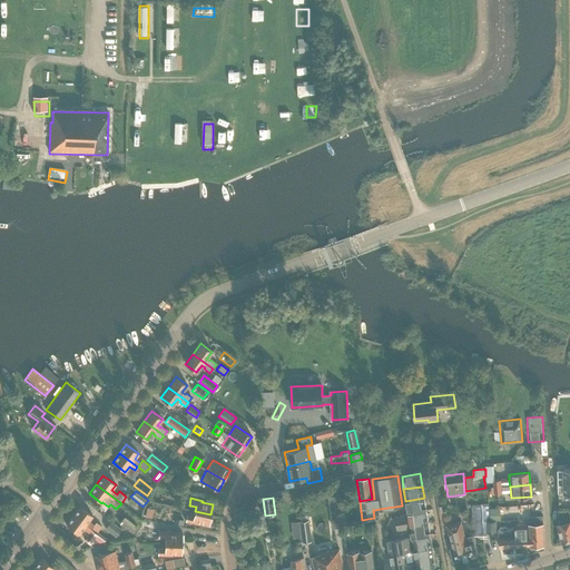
[(405,501),(408,513),(426,510),(424,498),(405,501)]
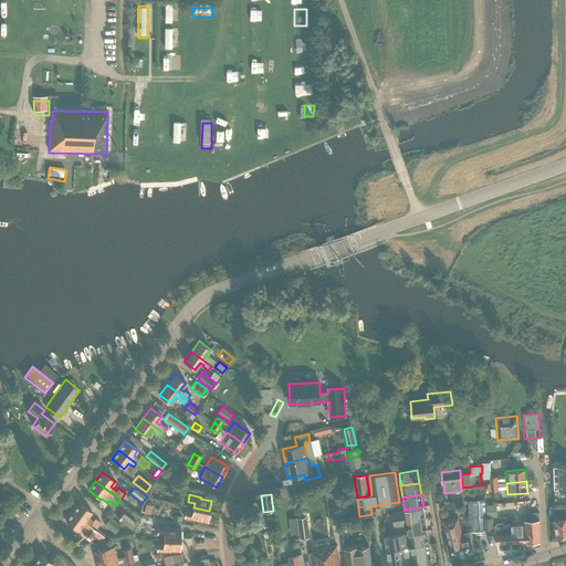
[(485,500),(468,502),(471,532),(483,532),(483,528),(493,528),(493,517),(501,516),(500,503),(485,505),(485,500)]
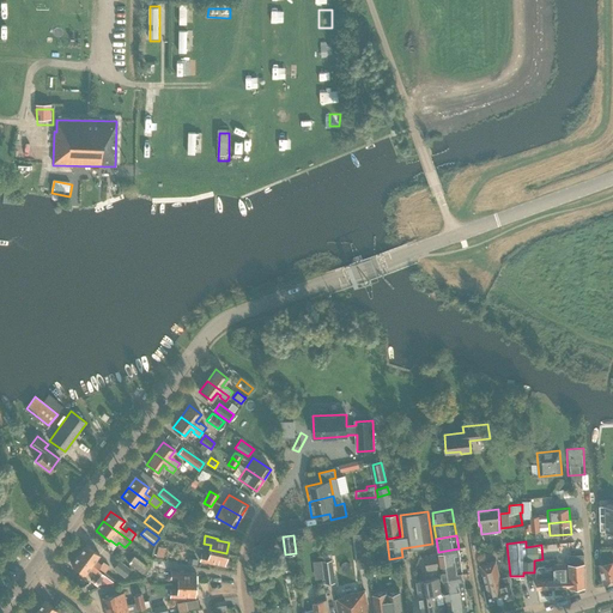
[(164,557),(167,546),(158,544),(156,556),(164,557)]
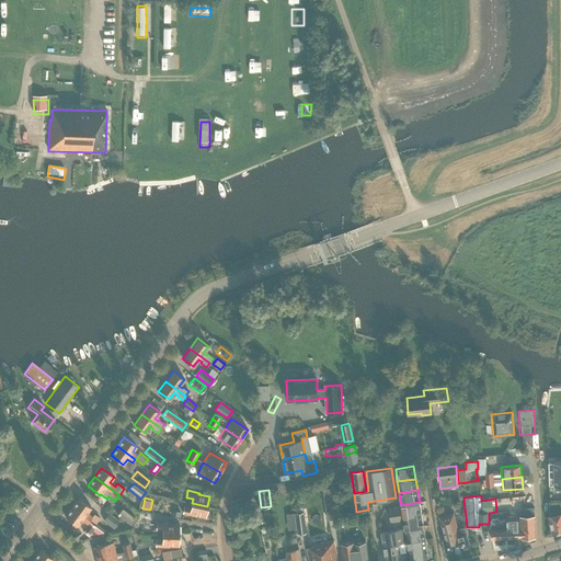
[(90,521),(90,519),(92,517),(87,513),(91,507),(79,499),(71,507),(90,521)]
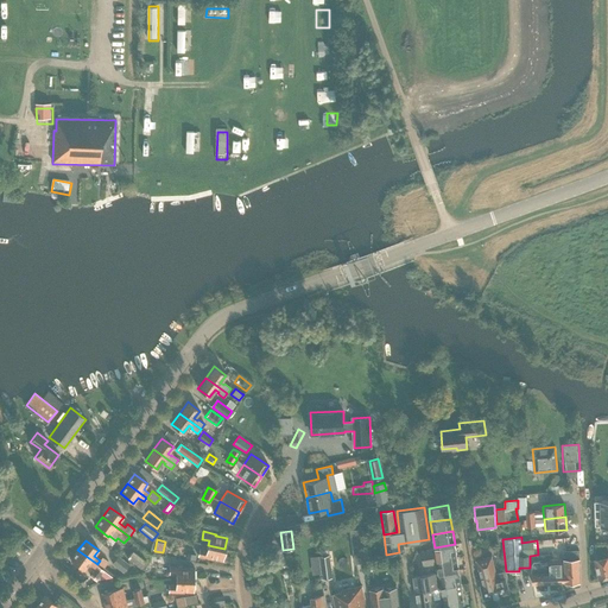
[(437,561),(456,557),(455,544),(435,548),(437,561)]
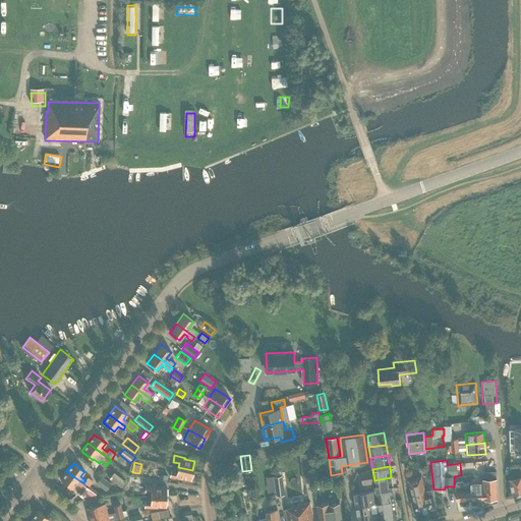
[(190,480),(192,470),(178,467),(177,471),(171,470),(169,477),(180,479),(180,478),(190,480)]
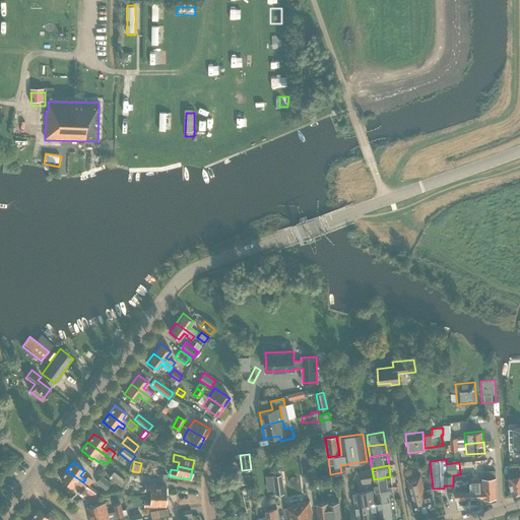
[(371,469),(361,471),(363,483),(373,482),(371,469)]
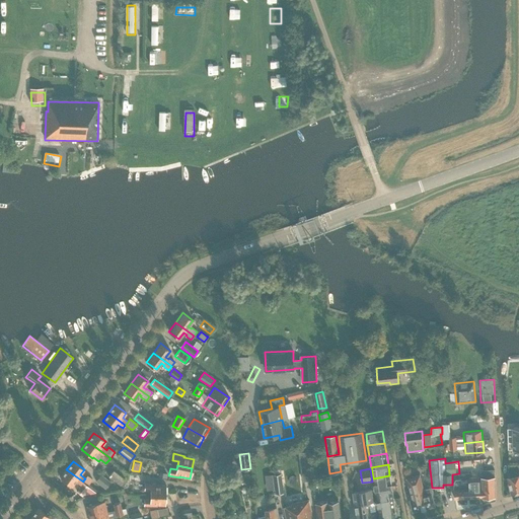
[(81,485),(83,482),(66,469),(60,477),(71,487),(75,482),(81,485)]
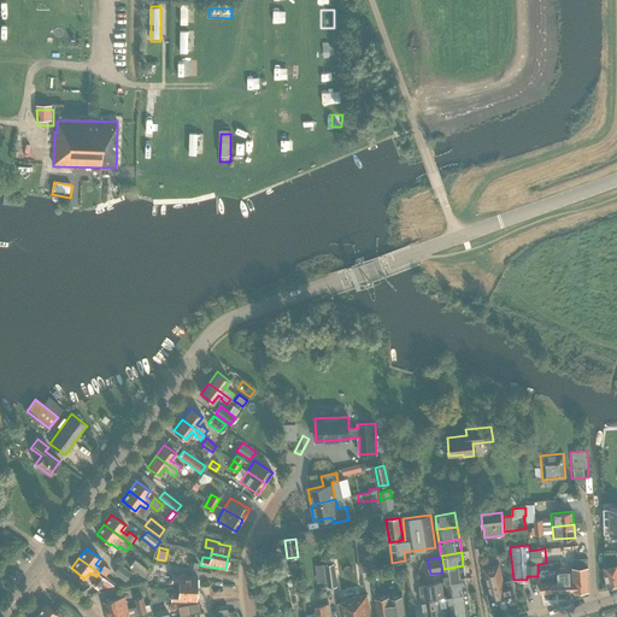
[(135,559),(129,566),(144,577),(146,573),(150,570),(135,559)]
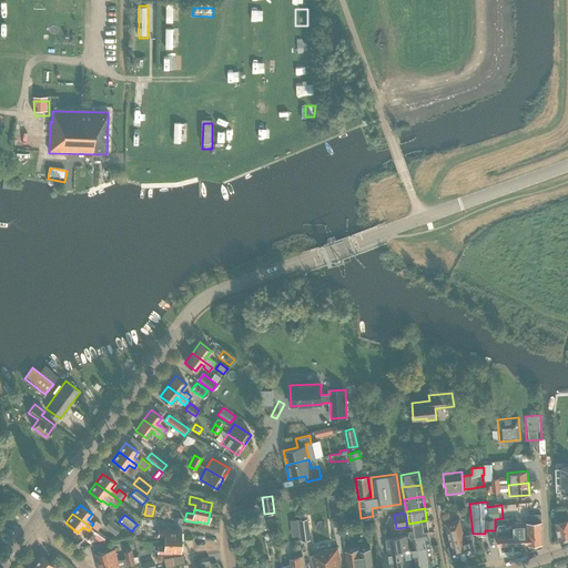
[(541,544),(540,515),(526,516),(527,534),(528,545),(541,544)]
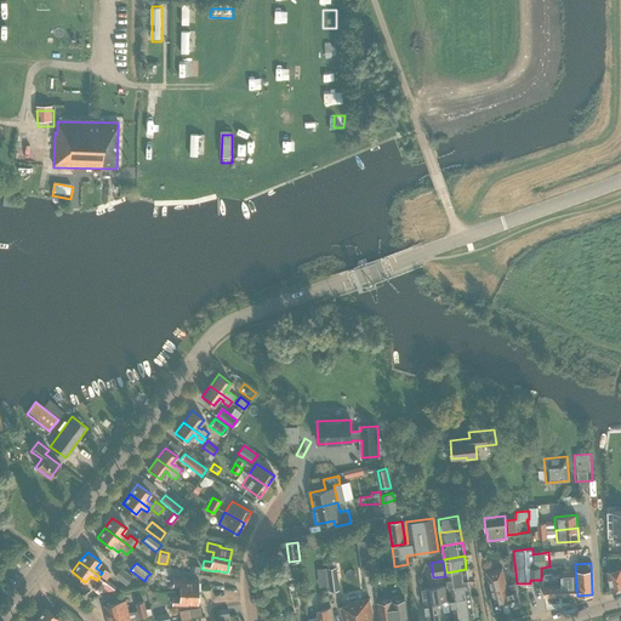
[(608,571),(613,591),(620,588),(620,568),(614,570),(613,564),(608,565),(608,571)]
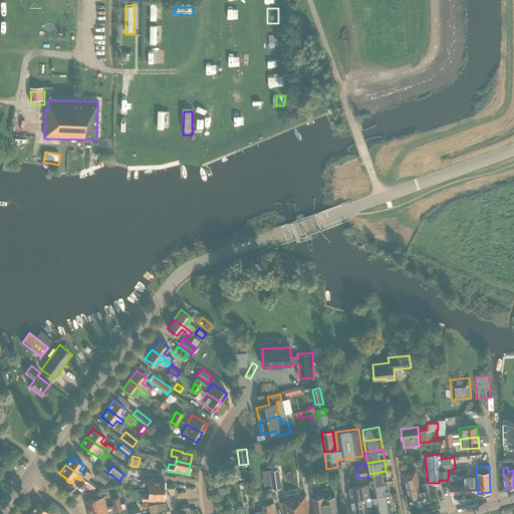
[(305,485),(311,485),(309,468),(301,470),(302,477),(304,477),(305,485)]
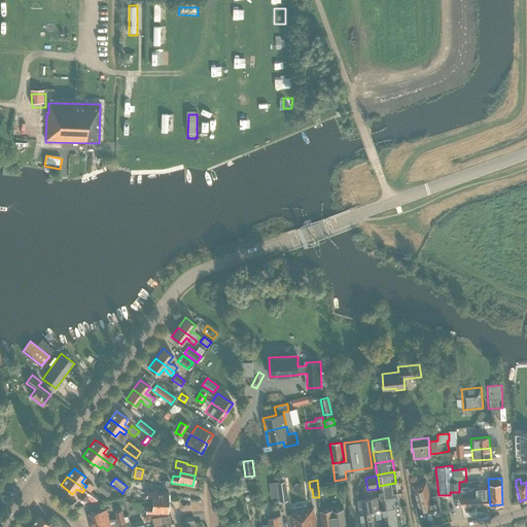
[(97,489),(107,497),(112,490),(103,482),(97,489)]
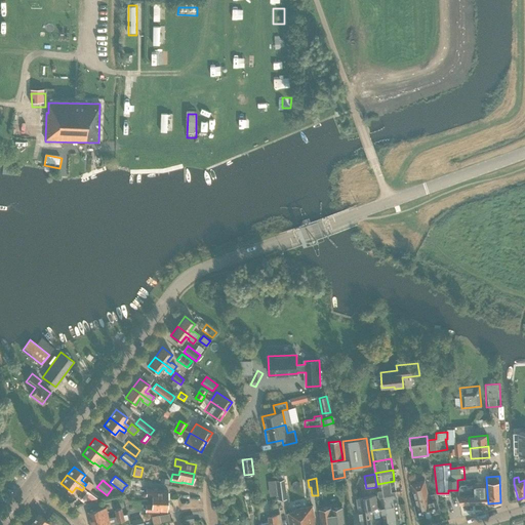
[(277,496),(276,496),(277,500),(287,499),(284,480),(279,480),(277,480),(278,496),(277,496)]
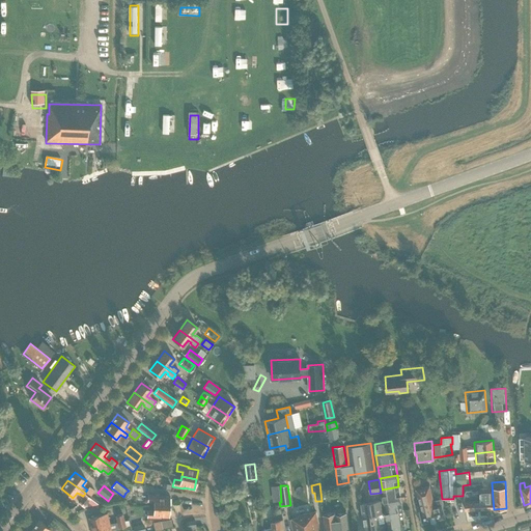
[(382,490),(384,501),(400,498),(398,486),(382,490)]
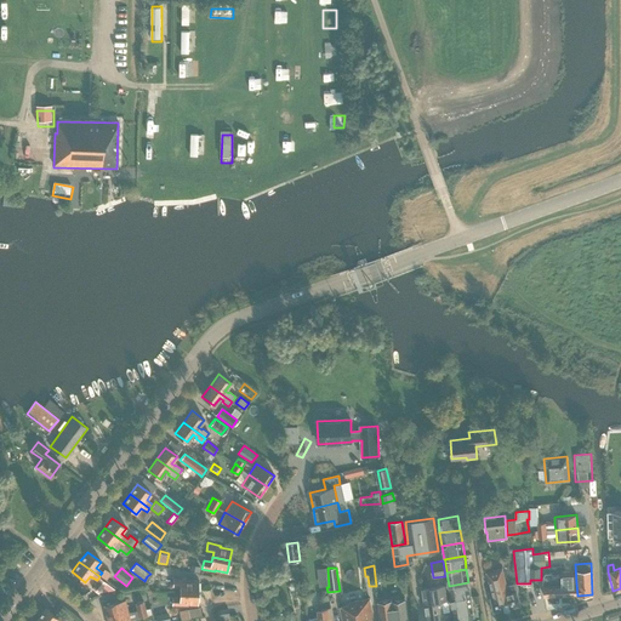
[(501,569),(486,573),(493,597),(490,598),(494,611),(494,613),(520,605),(520,604),(519,604),(514,586),(507,588),(501,569)]
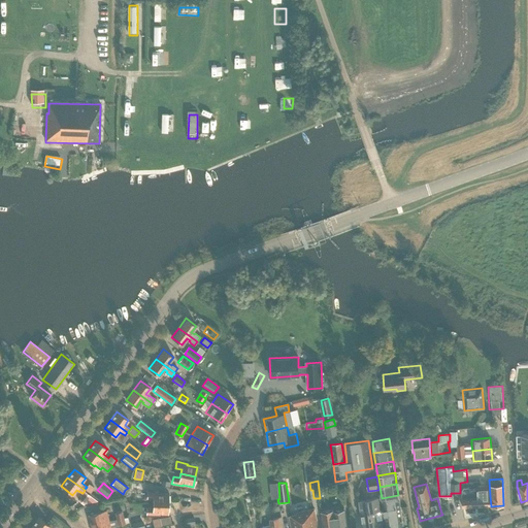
[(89,485),(87,487),(85,489),(90,493),(94,488),(89,485)]
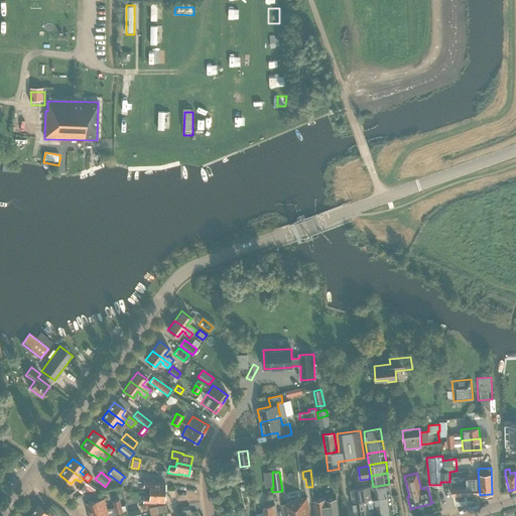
[(452,479),(452,496),(480,495),(479,485),(477,485),(476,475),(466,476),(467,477),(460,478),(458,476),(453,476),(452,479)]
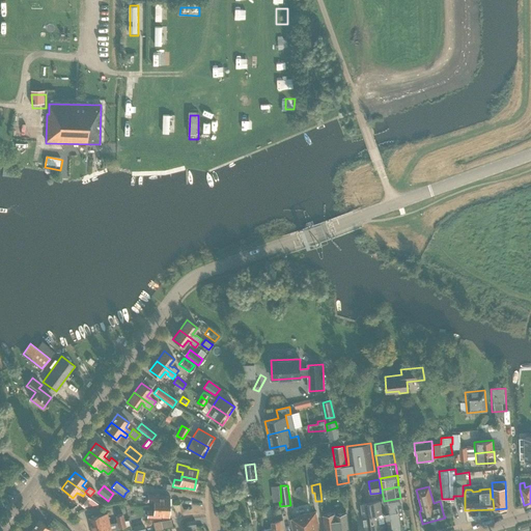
[(86,506),(99,505),(91,499),(86,494),(79,503),(85,507),(86,506)]
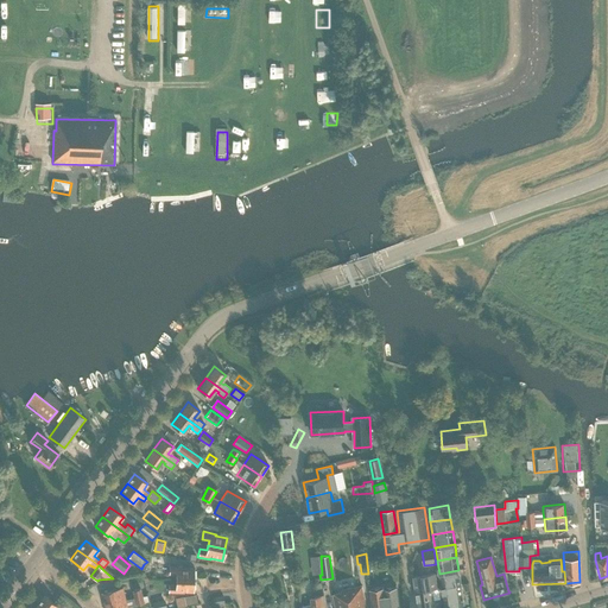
[(169,575),(176,575),(176,580),(194,581),(194,569),(182,569),(182,567),(169,567),(169,575)]
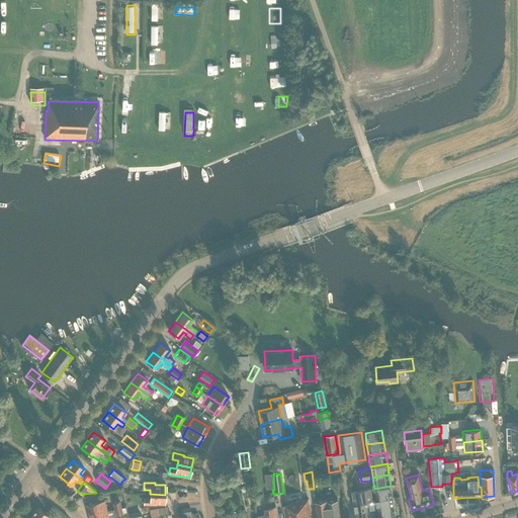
[(375,500),(393,497),(391,486),(374,489),(375,500)]
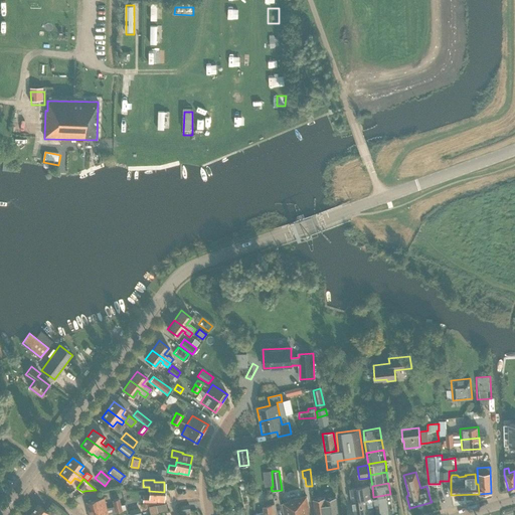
[(350,489),(354,514),(357,514),(368,513),(365,498),(370,497),(368,486),(350,489)]
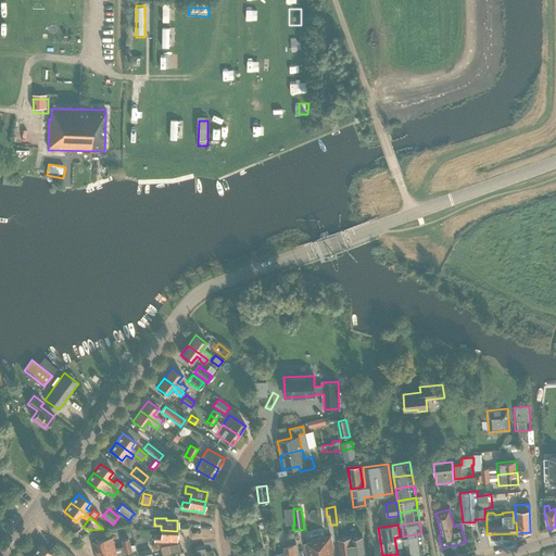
[(177,541),(177,531),(161,530),(161,535),(154,534),(154,542),(165,542),(165,541),(177,541)]
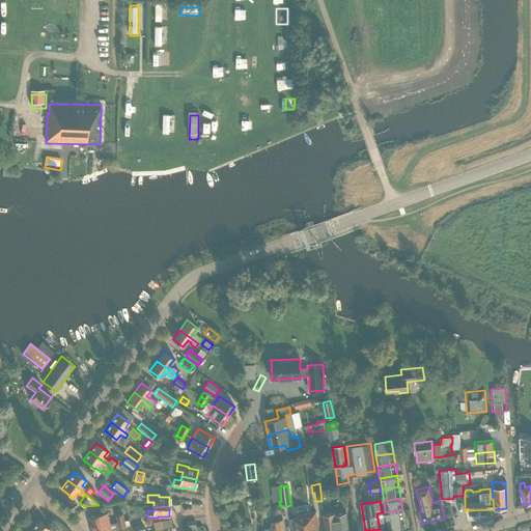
[(388,530),(406,527),(402,509),(385,512),(388,530)]
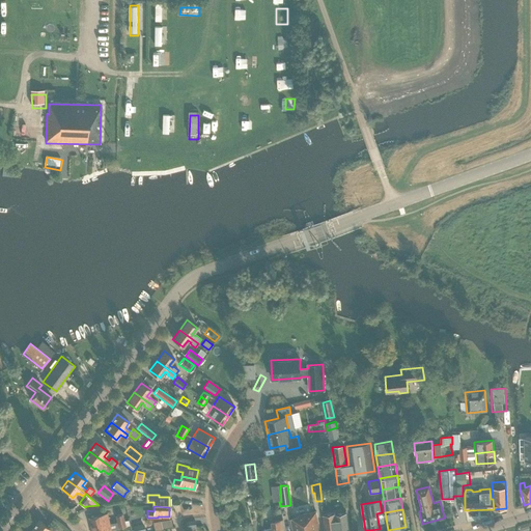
[(320,530),(316,511),(298,515),(299,516),(290,519),(292,530),(320,530)]
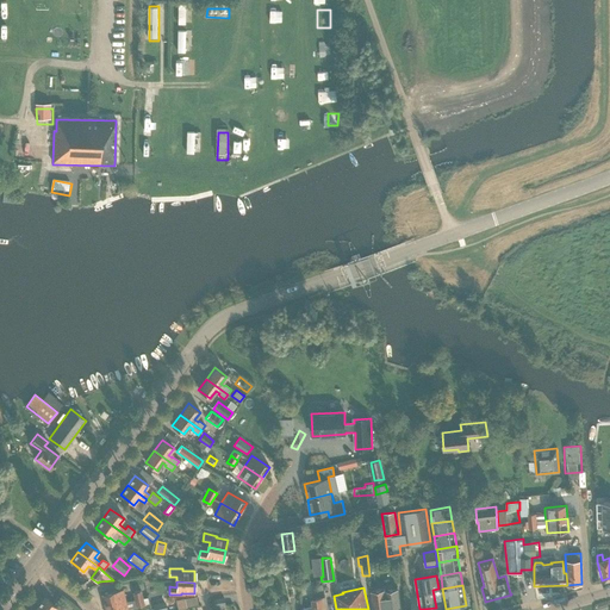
[(399,609),(397,589),(384,591),(384,589),(371,590),(373,609),(399,609)]
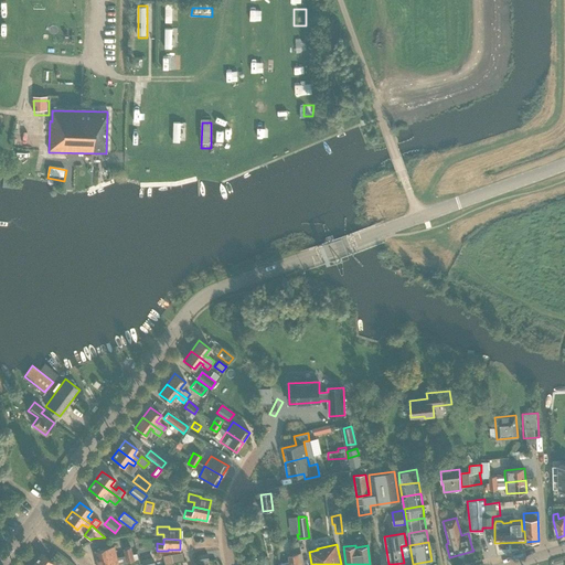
[(94,551),(97,562),(116,557),(114,546),(94,551)]
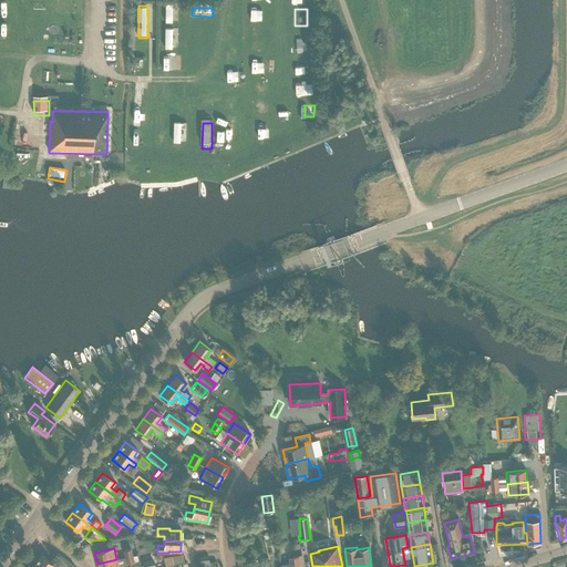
[(51,566),(53,565),(41,555),(34,565),(37,566),(51,566)]
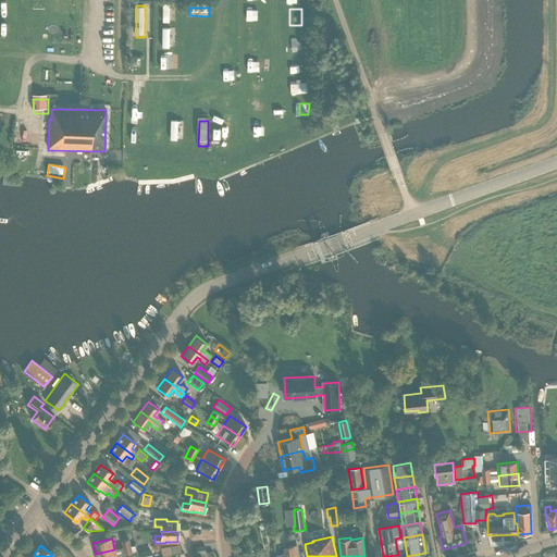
[(194,547),(195,555),(207,553),(205,546),(194,547)]
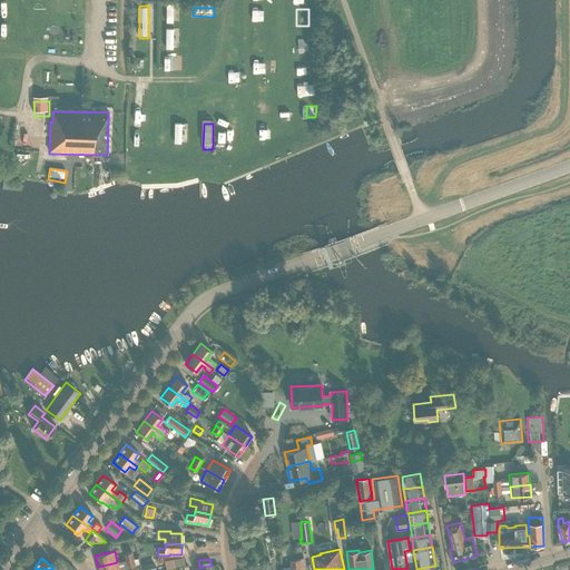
[(281,569),(302,569),(301,559),(291,561),(292,566),(292,567),(287,568),(282,569),(281,569)]
